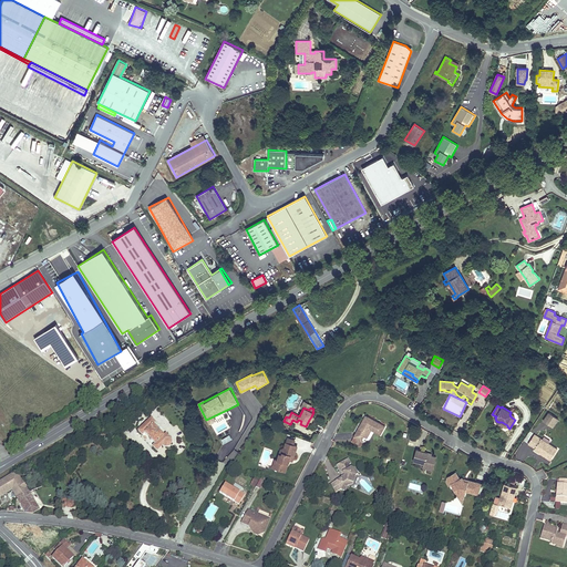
[(549,412),(544,421),(553,426),(558,419),(549,412)]
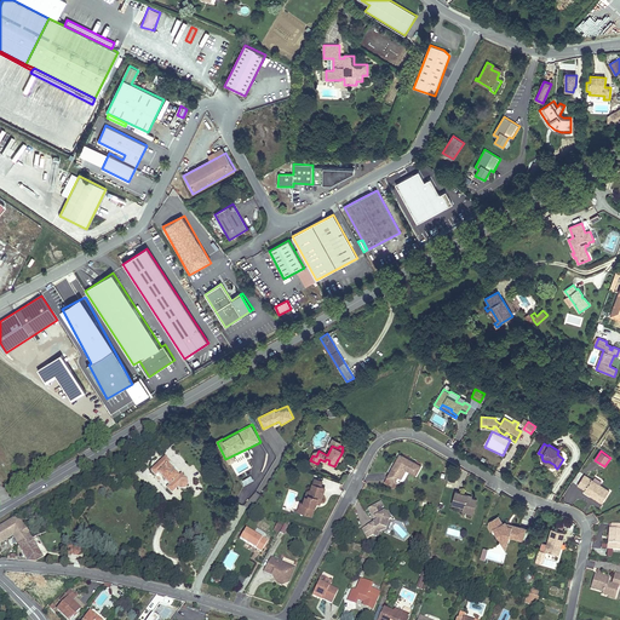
[(415,476),(422,465),(402,454),(399,460),(396,461),(386,477),(388,477),(395,482),(397,477),(401,480),(406,470),(415,476)]
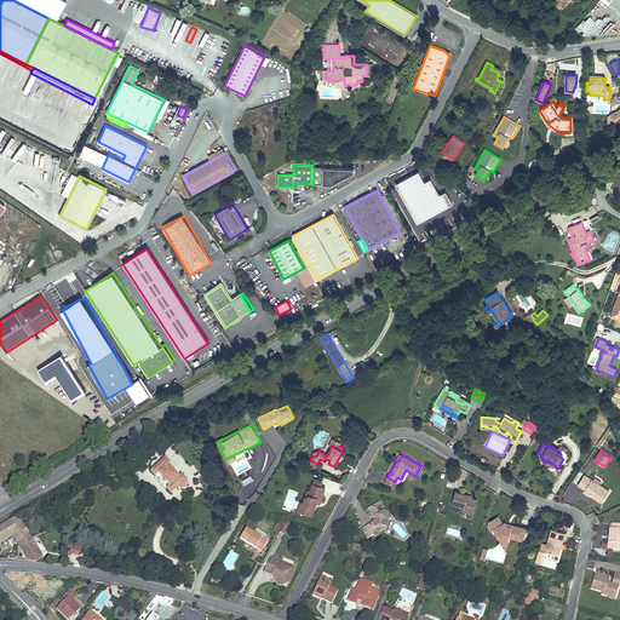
[(170,463),(165,458),(151,471),(155,476),(158,474),(170,486),(167,488),(172,493),(177,488),(181,489),(184,488),(187,487),(188,484),(187,482),(185,481),(187,480),(181,475),(179,476),(167,464),(170,463)]
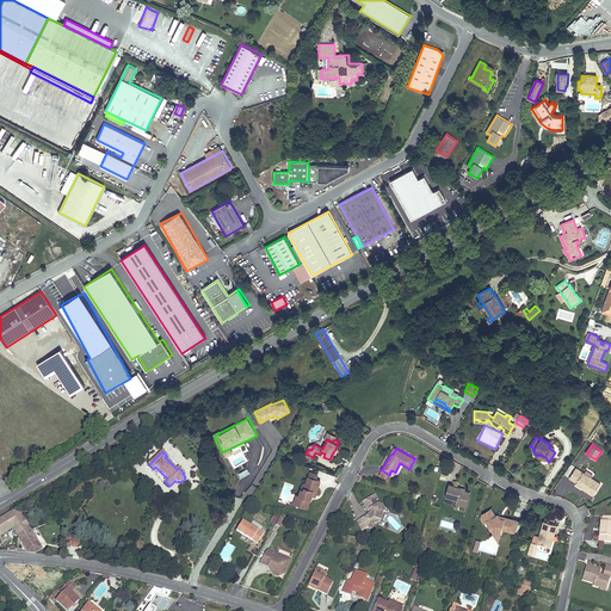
[(600,483),(575,468),(569,477),(576,482),(587,489),(587,492),(593,495),(600,483)]
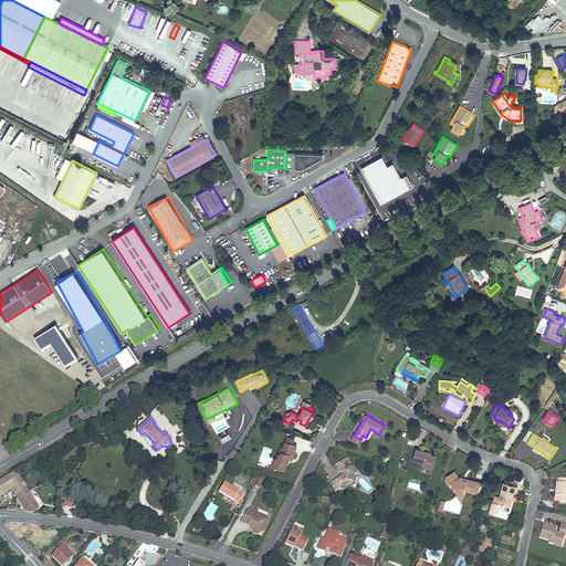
[(360,440),(354,436),(350,440),(359,446),(362,441),(360,440)]
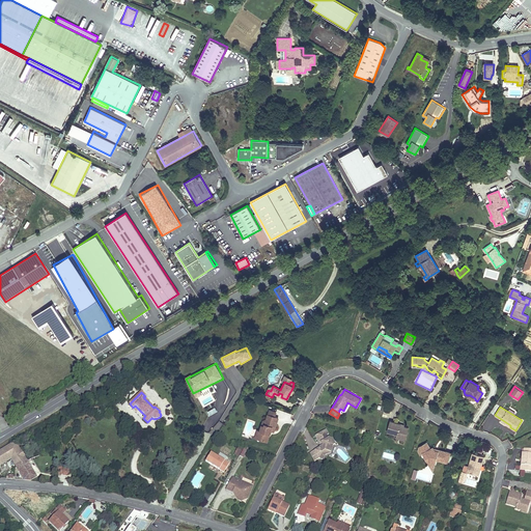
[(274,431),(278,418),(275,416),(268,414),(267,419),(263,426),(261,425),(259,431),(258,435),(261,436),(260,440),(268,442),(270,435),(271,430),(272,431),(274,431)]
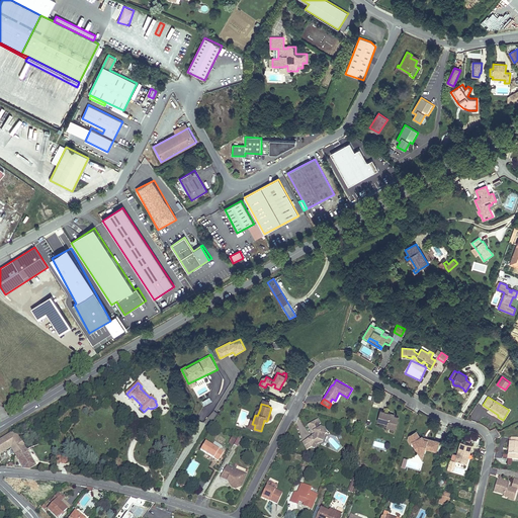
[(396,429),(399,418),(395,416),(390,415),(391,414),(380,411),(377,421),(386,424),(386,426),(396,429)]
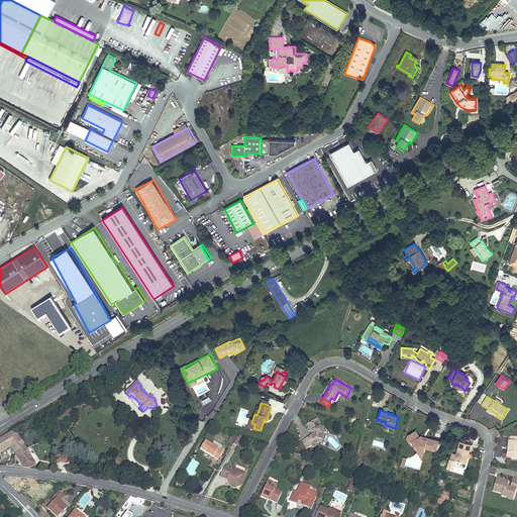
[(317,419),(307,425),(310,430),(312,431),(314,434),(312,435),(302,441),(306,448),(311,446),(315,447),(316,443),(322,440),(324,434),(326,433),(323,428),(320,427),(318,424),(319,423),(317,419)]
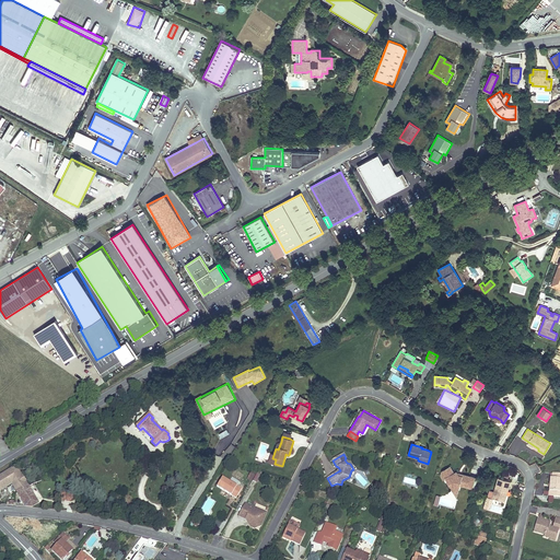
[(0,490),(12,483),(18,492),(27,487),(22,477),(15,467),(0,476),(0,490)]
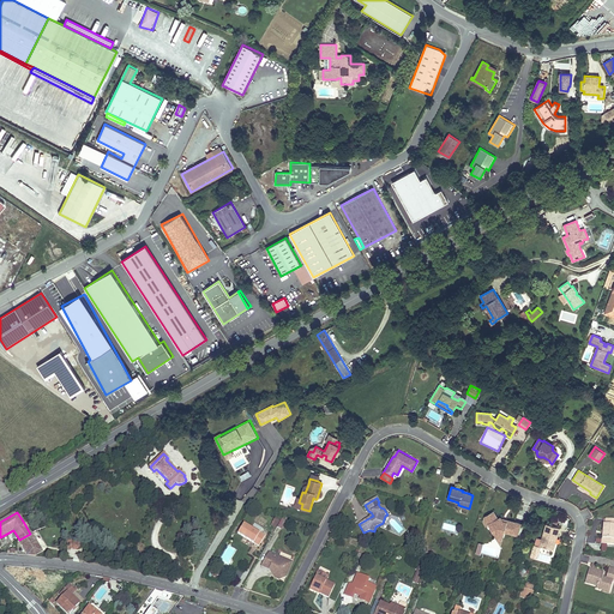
[(521,523),(507,519),(506,522),(503,521),(500,518),(500,517),(498,519),(495,519),(495,518),(497,517),(494,512),(485,517),(483,522),(486,527),(488,524),(495,536),(503,537),(504,531),(517,535),(521,523)]
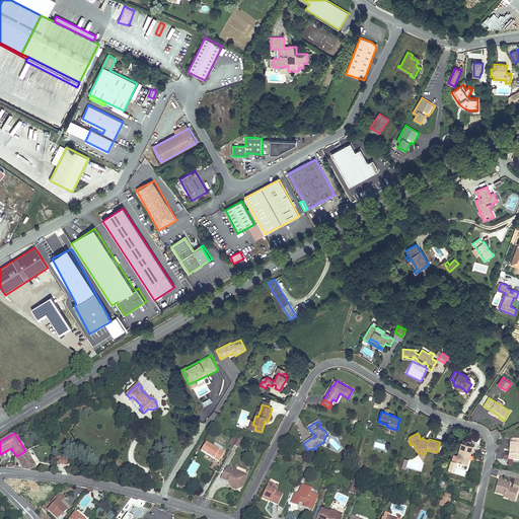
[(512,443),(510,443),(508,459),(518,460),(518,439),(512,438),(512,443)]
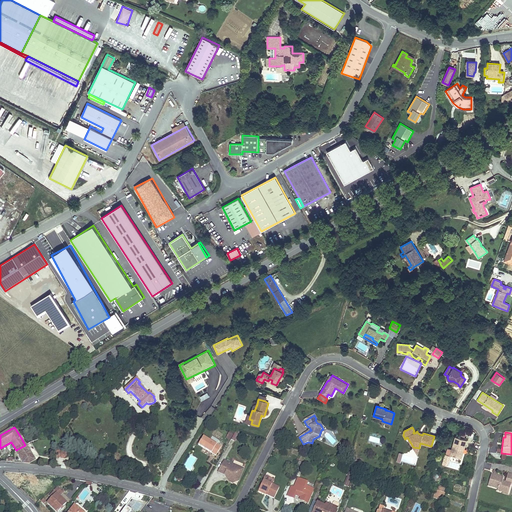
[(203,436),(198,445),(216,455),(221,447),(203,436)]
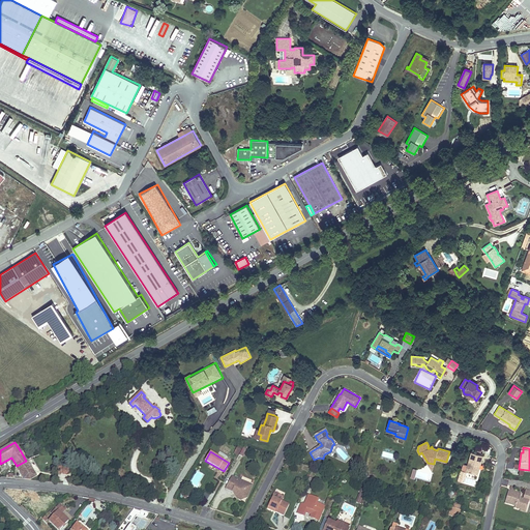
[(480,465),(483,455),(471,451),(467,465),(470,466),(468,472),(478,475),(479,469),(478,468),(479,464),(480,465)]
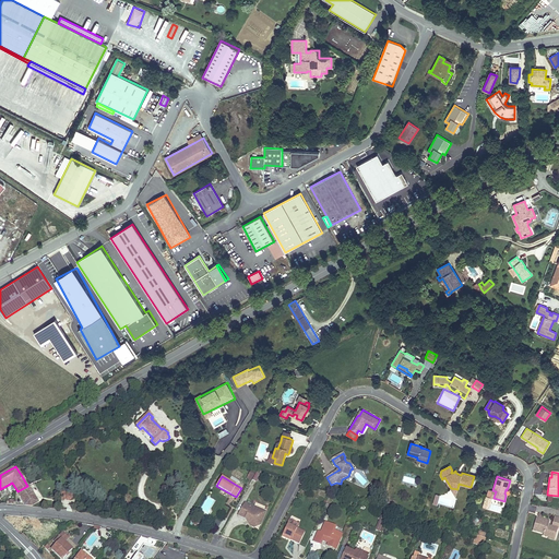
[(32,491),(28,486),(27,486),(18,491),(26,506),(32,506),(37,502),(31,491),(32,491)]
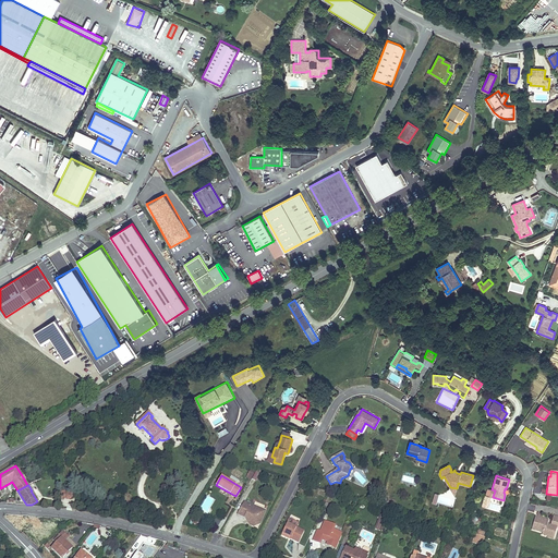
[(60,498),(72,500),(73,493),(61,490),(60,498)]
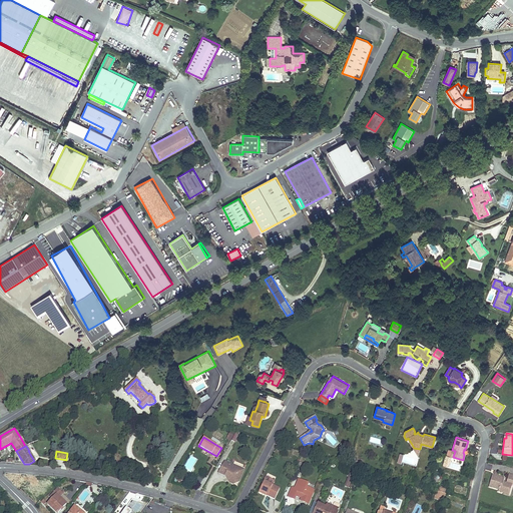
[(243,470),(224,461),(218,473),(224,476),(230,478),(229,480),(233,481),(235,480),(238,482),(243,470)]
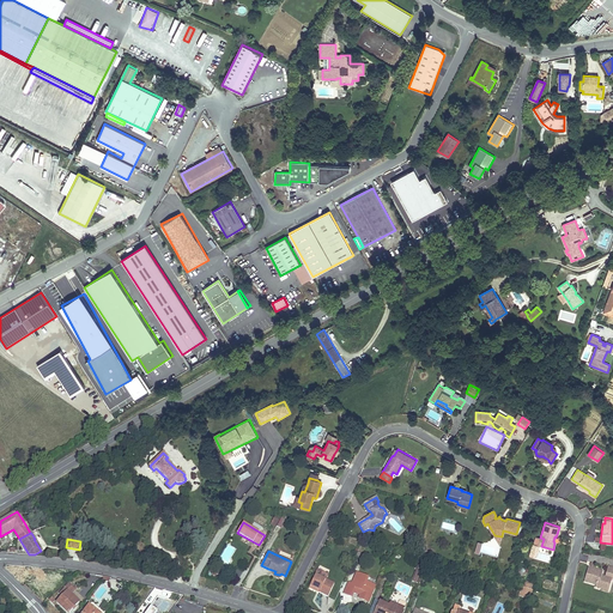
[(23,584),(25,582),(26,580),(29,578),(32,582),(36,577),(24,566),(20,571),(16,566),(8,565),(7,566),(6,566),(5,569),(18,581),(23,584)]
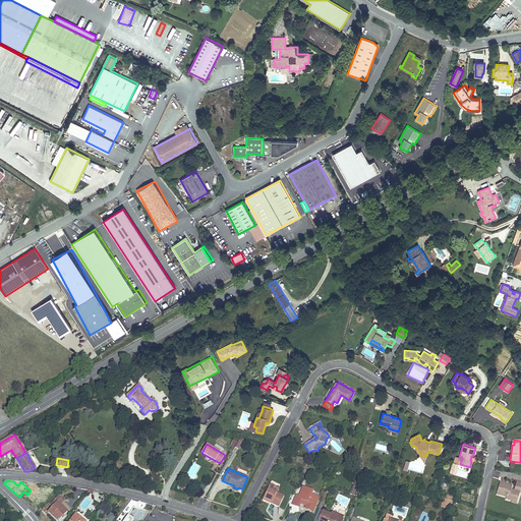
[(350,494),(354,495),(356,487),(359,488),(361,483),(355,480),(350,494)]
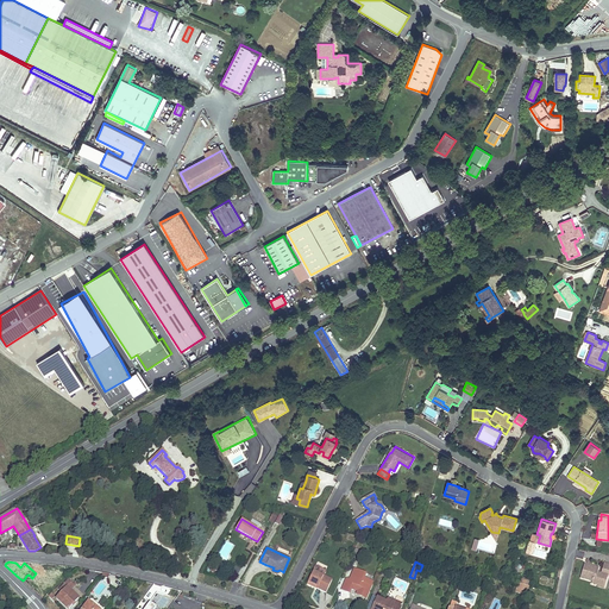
[(595,567),(584,564),(581,578),(591,582),(591,583),(598,585),(598,584),(603,585),(606,575),(608,576),(608,564),(604,563),(601,573),(597,572),(598,571),(594,570),(595,567)]
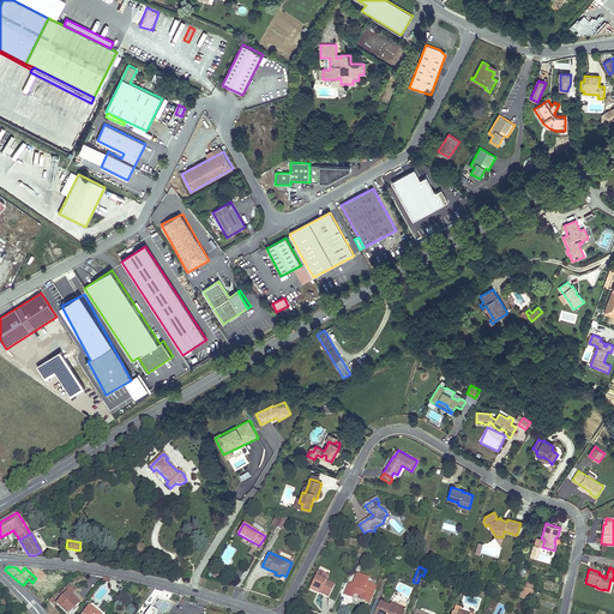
[(278,579),(286,577),(282,575),(280,576),(275,575),(276,572),(269,570),(274,577),(278,579)]
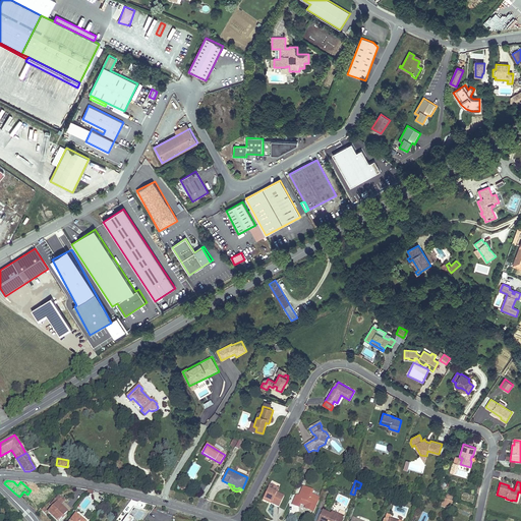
[(206,487),(201,484),(197,490),(201,494),(206,487)]
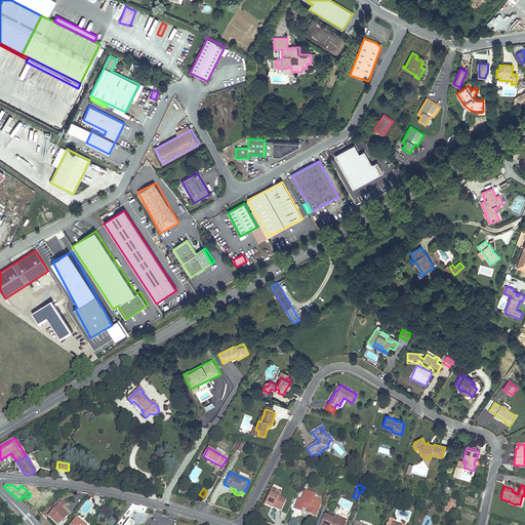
[(281,511),(286,500),(278,496),(280,492),(272,488),(266,501),(274,506),(273,508),(281,511)]
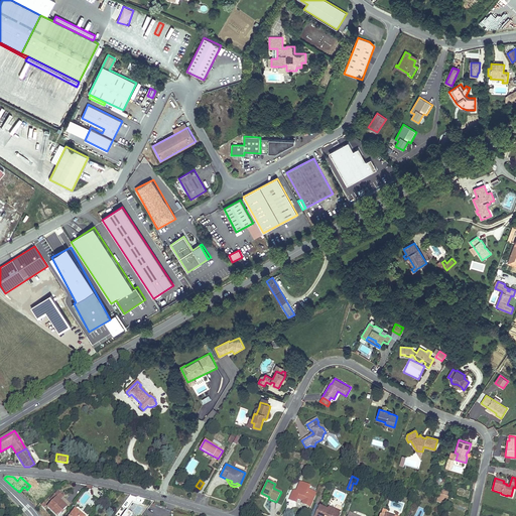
[(297,499),(299,500),(300,498),(303,499),(302,500),(307,504),(310,505),(315,495),(310,493),(309,494),(306,493),(308,490),(309,486),(300,482),(295,492),(293,491),(289,500),(296,503),(297,499)]
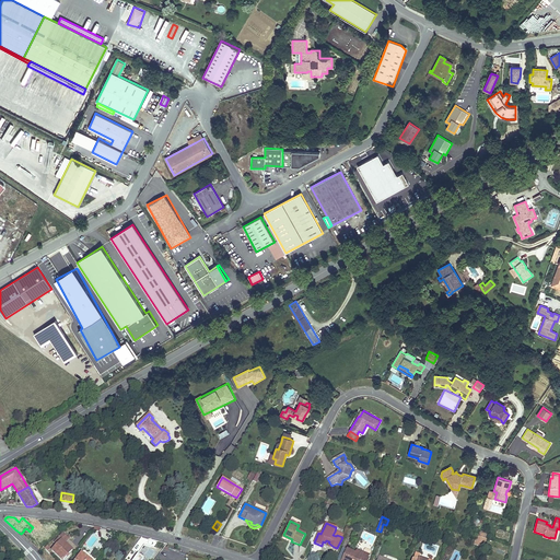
[(59,532),(55,527),(48,533),(53,537),(59,532)]
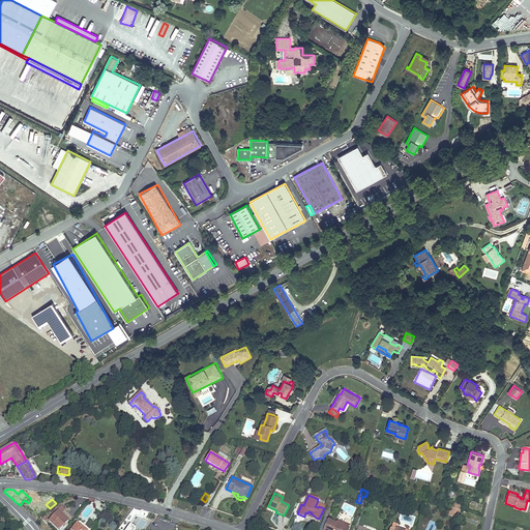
[(529,501),(527,500),(525,509),(521,508),(521,509),(520,510),(526,512),(529,501)]
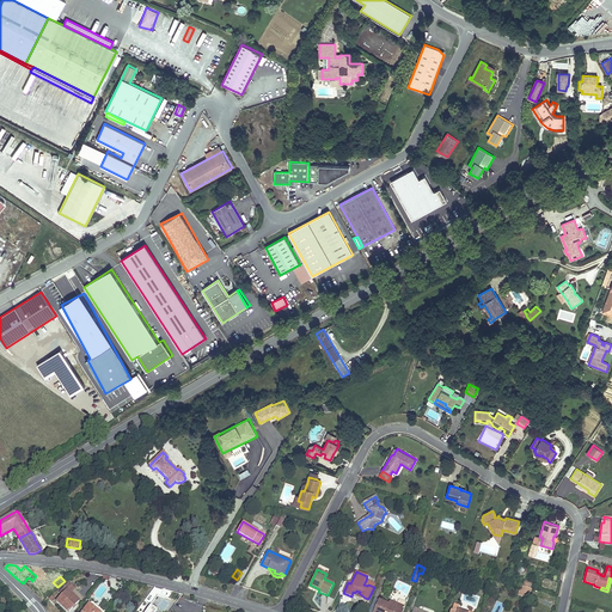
[(56,601),(67,611),(79,601),(71,593),(74,588),(68,582),(59,593),(62,595),(56,601)]
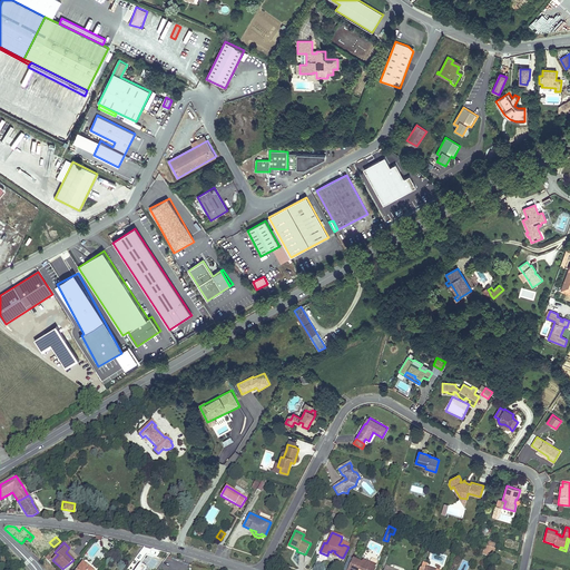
[(343,558),(340,557),(334,552),(335,551),(332,550),(331,552),(334,553),(333,556),(343,560),(343,558)]
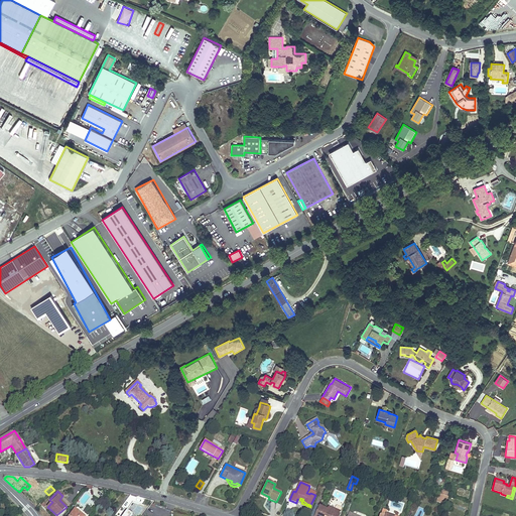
[(328,509),(318,506),(313,515),(339,515),(341,511),(340,511),(335,509),(335,510),(328,507),(328,509)]
